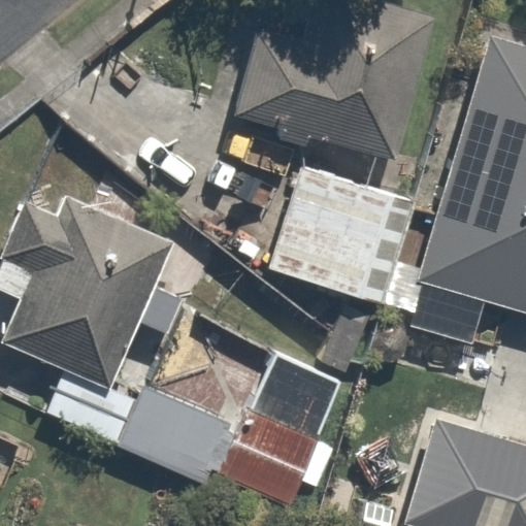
[(260,29),(237,124),(397,163),(434,13),(379,0),(315,0),(305,39),(260,29)]
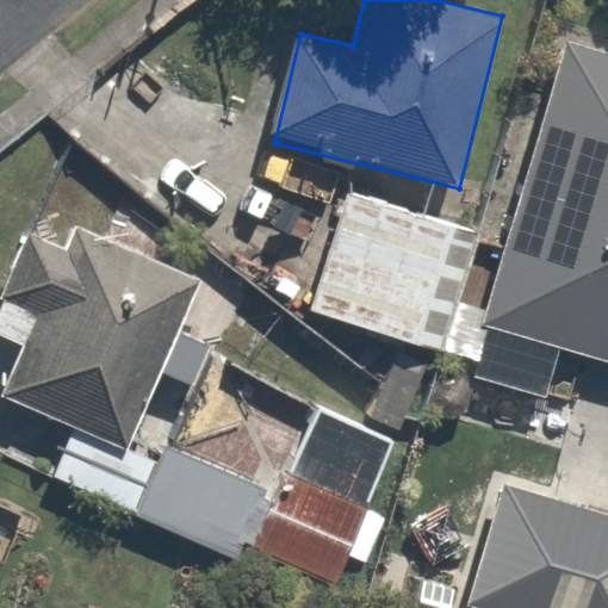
[(607,51),(565,39),(482,324),(607,360),(607,51)]
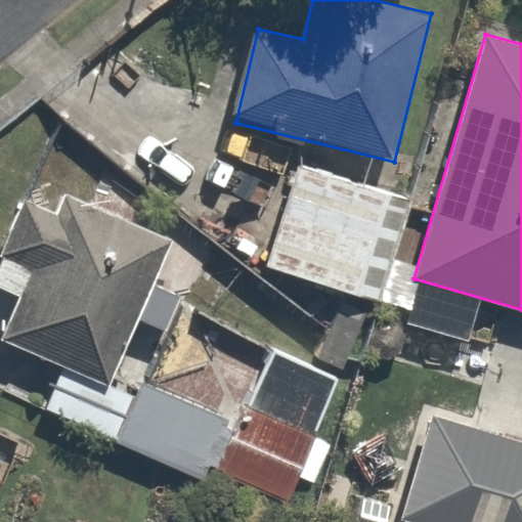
[(295,161),(261,266),(382,304),(416,200),(295,161)]
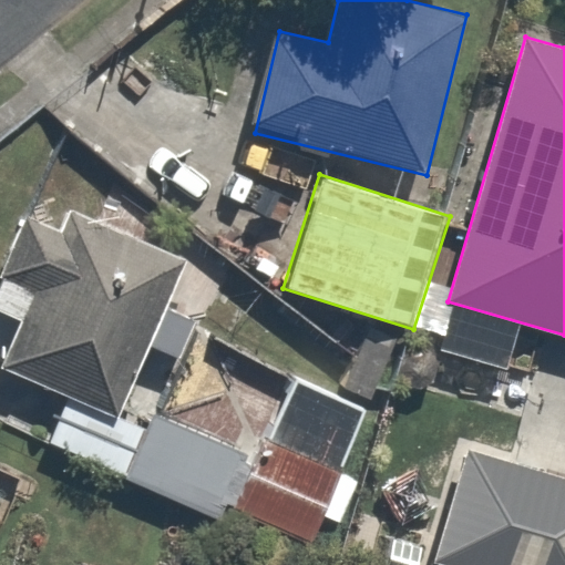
[(119,412),(183,260),(30,196),(0,268),(0,319),(12,325),(0,355),(0,362),(71,392),(119,412)]
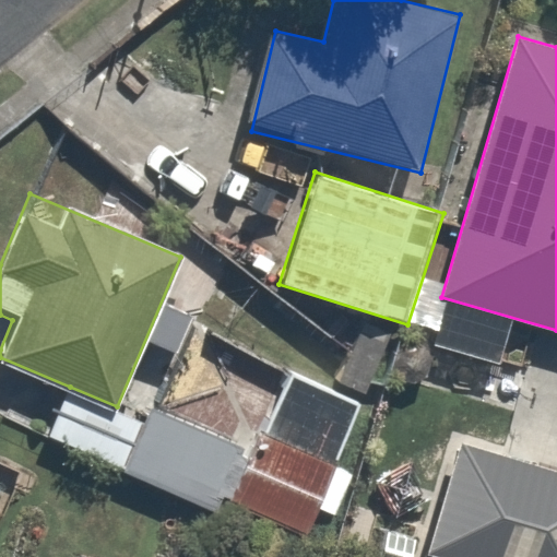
[(259,428),(279,382),(181,342),(149,419),(117,406),(70,387),(47,440),(224,514),(227,505),(259,428)]
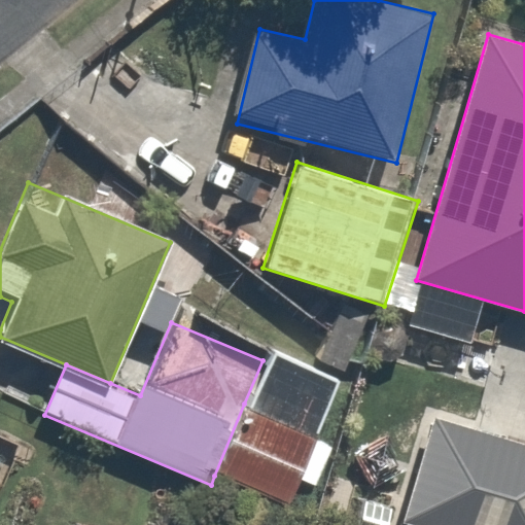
[(338,442),(244,404),(214,476),(307,515),(338,442)]
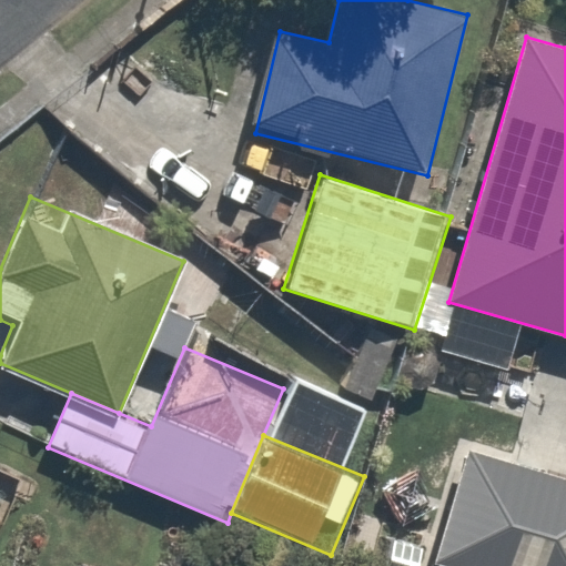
[(0,483),(14,453),(0,446),(0,483)]
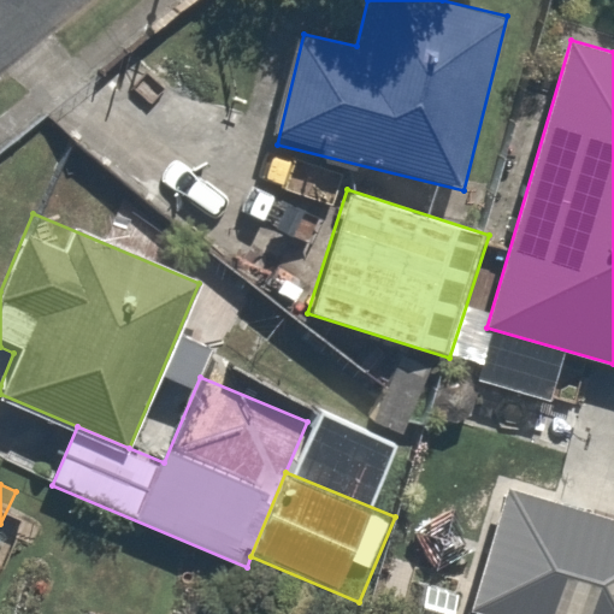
[(613,519),(507,489),(471,613),(613,613),(613,519)]
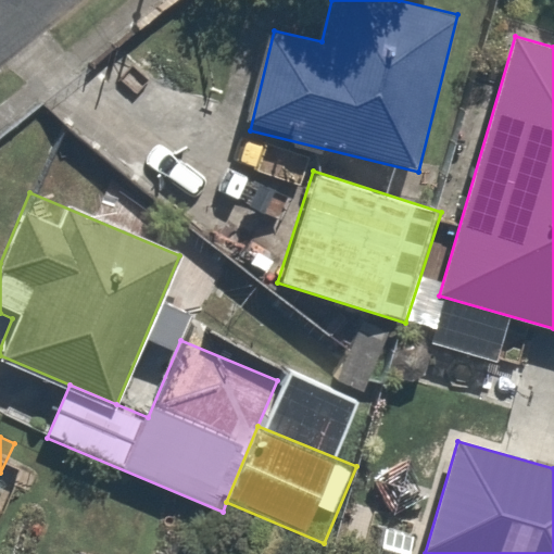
All buildings are outlined.
